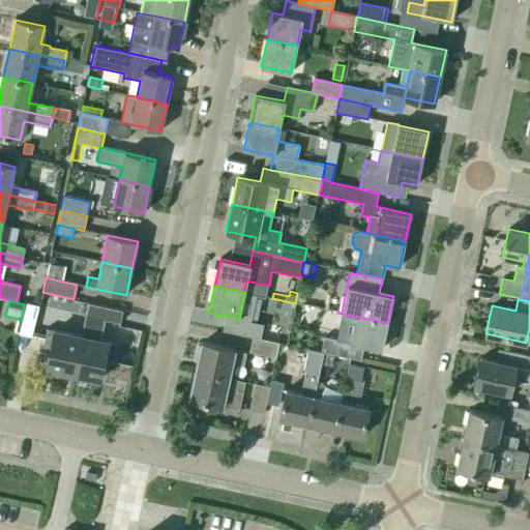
[(31,337),(38,306),(26,303),(19,334),(31,337)]
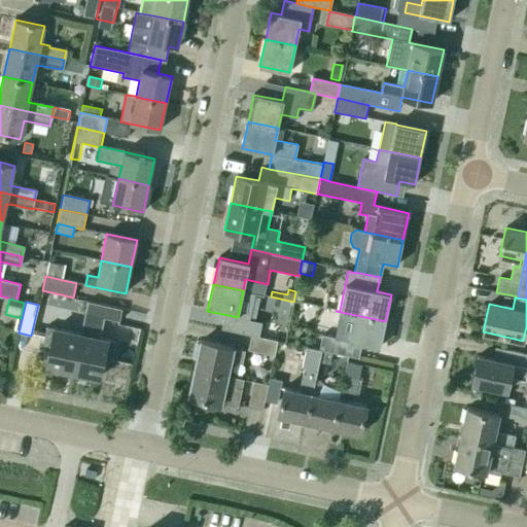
[(88,303),(80,335),(72,373),(99,378),(103,359),(111,360),(115,342),(95,338),(98,321),(96,321),(97,317),(119,322),(121,310),(88,303)]
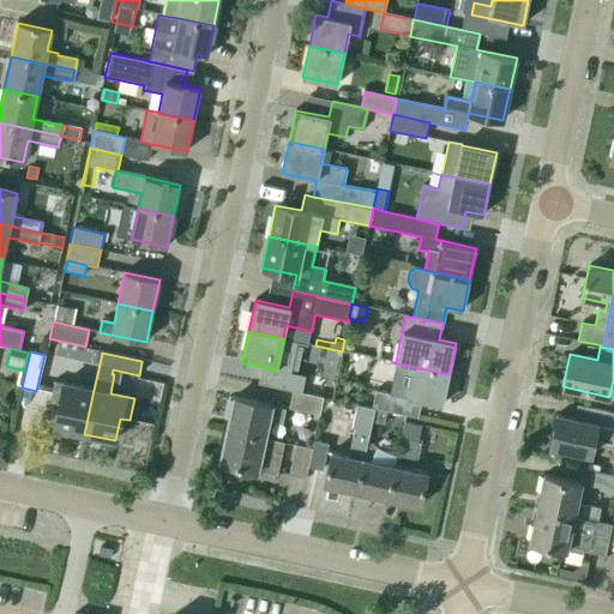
[(443,405),(449,374),(391,362),(387,381),(391,383),(389,393),(374,390),(371,407),(416,417),(420,401),(443,405)]
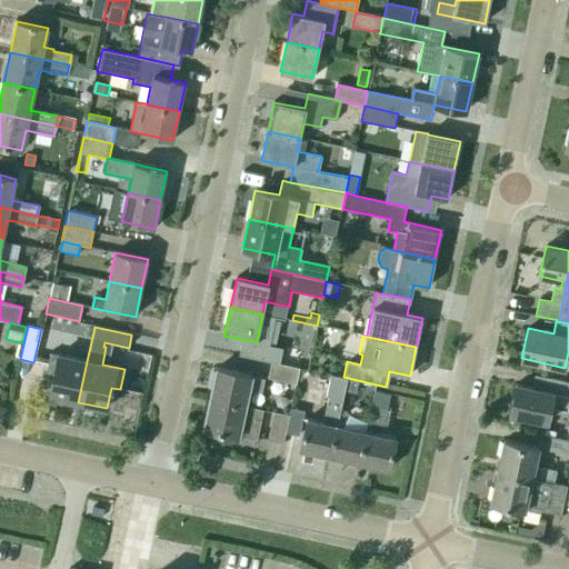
[(300,368),(303,352),(275,347),(271,361),(300,368)]
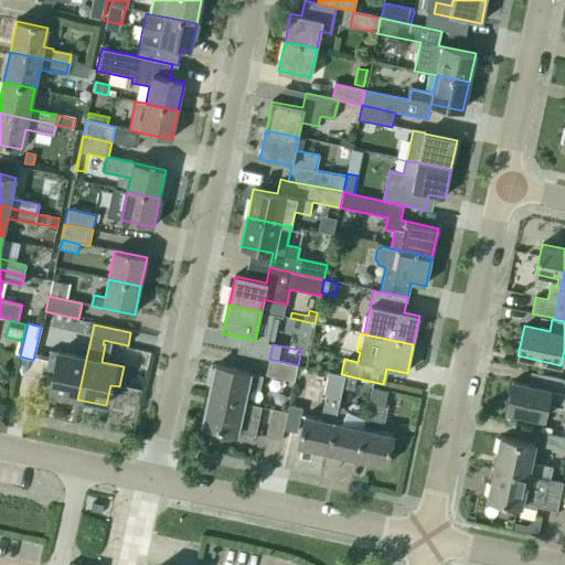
[(86,359),(50,351),(48,362),(55,364),(49,393),(77,400),(86,359)]
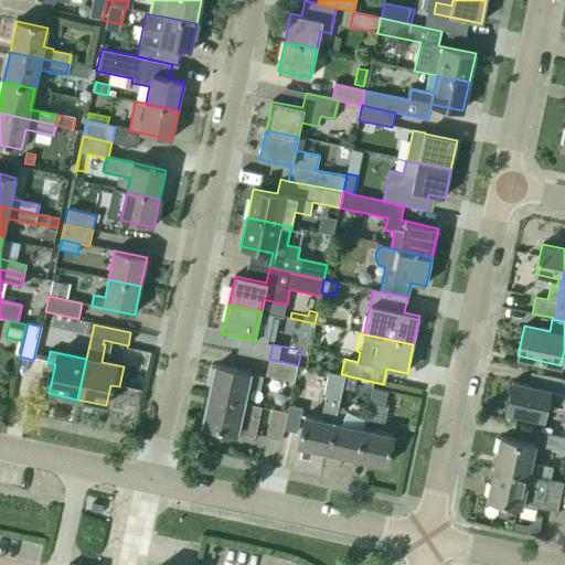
[(295,382),(298,366),(298,365),(269,359),(266,375),(295,382)]
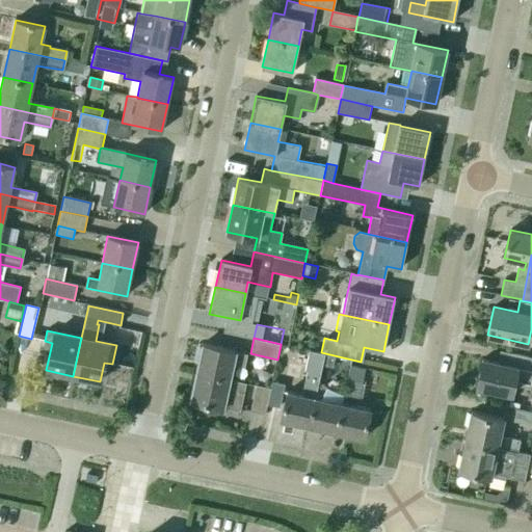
[(196,373),(230,379),(233,365),(244,368),(247,354),(236,351),(203,344),(196,373)]
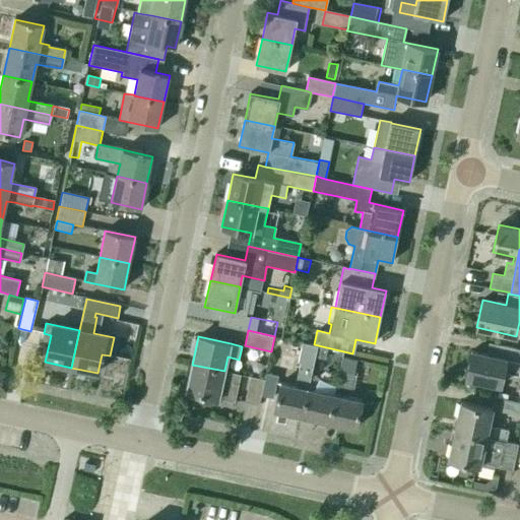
[(311,375),(312,375),(318,346),(303,343),(298,363),(301,363),(296,387),(280,383),(274,411),(302,416),(308,388),(311,375)]
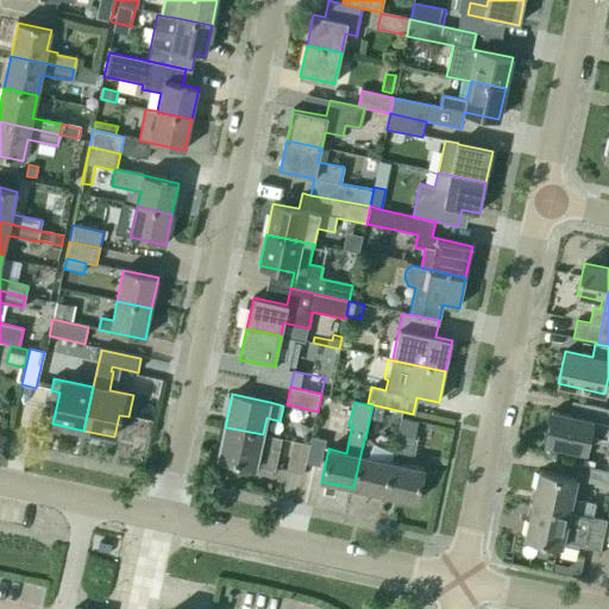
[(608,408),(585,403),(582,418),(552,410),(546,443),(586,451),(590,435),(608,440),(608,432),(608,408)]
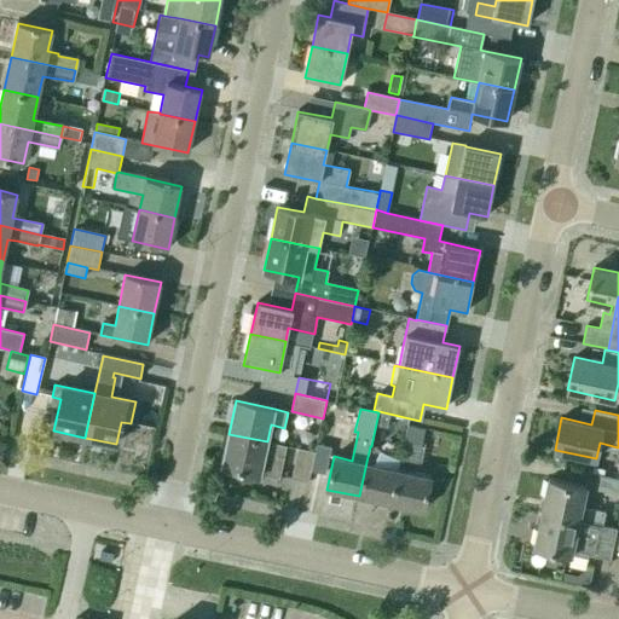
[(404,443),(404,444),(422,447),(426,429),(408,426),(404,443)]
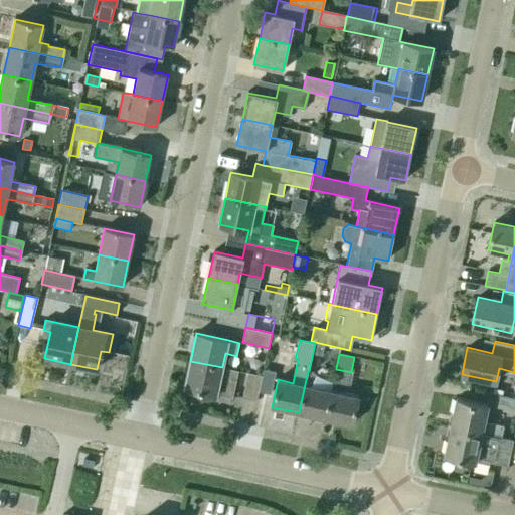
[(363,374),(366,360),(354,357),(351,372),(363,374)]
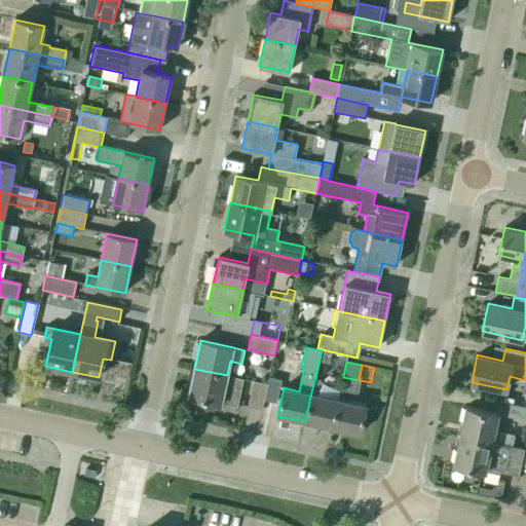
[(227,376),(227,375),(194,369),(189,397),(221,404),(221,403),(236,406),(242,379),(227,376)]
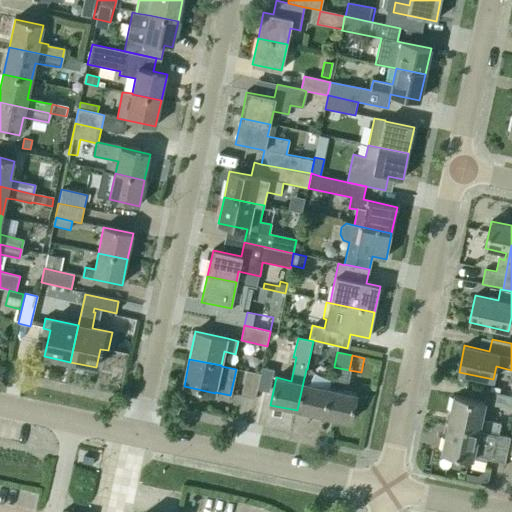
[(261,376),(260,375),(257,391),(268,393),(274,371),(262,369),(261,376)]
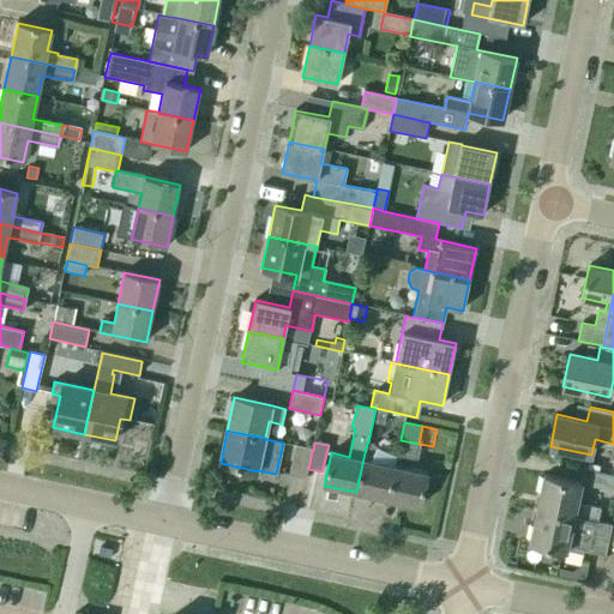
[(308,469),(312,450),(295,446),(289,476),(306,480),(308,469)]
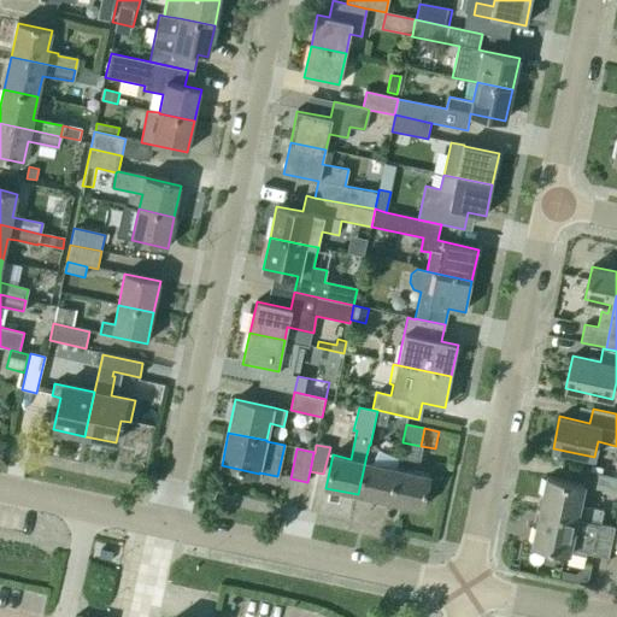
[(371,463),(365,460),(358,494),(389,501),(397,468),(399,459),(380,448),(371,463)]
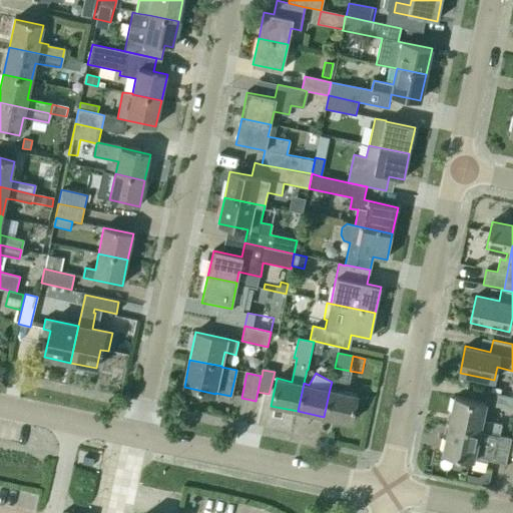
[(330,389),(324,417),(351,423),(357,395),(330,389)]
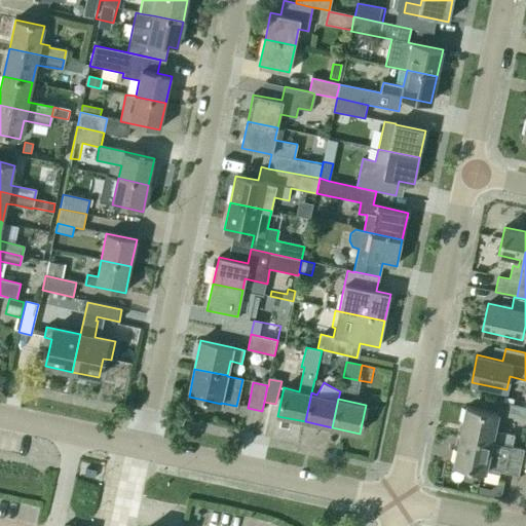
[(525,407),(510,404),(508,416),(525,419),(525,407)]
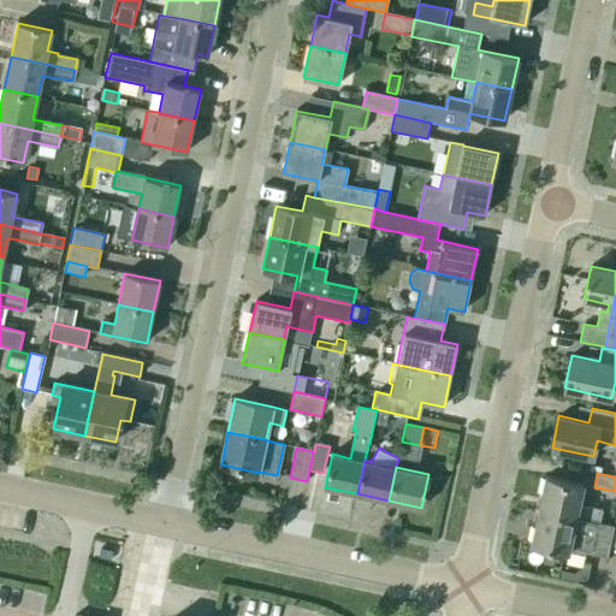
[(538,510),(599,523),(602,508),(579,503),(582,484),(546,475),(538,510)]
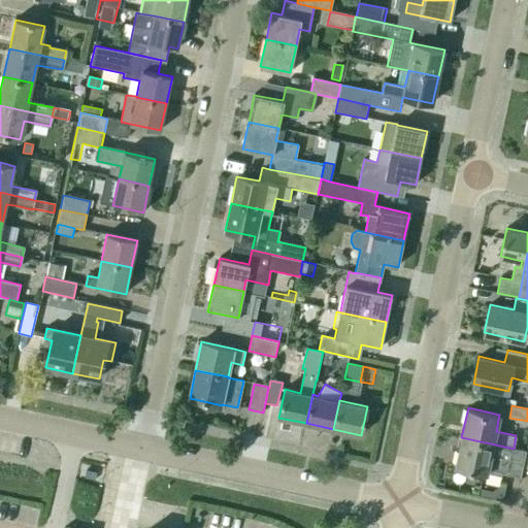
[(526,451),(514,449),(461,437),(455,466),(487,473),(501,476),(502,471),(521,475),(526,451)]
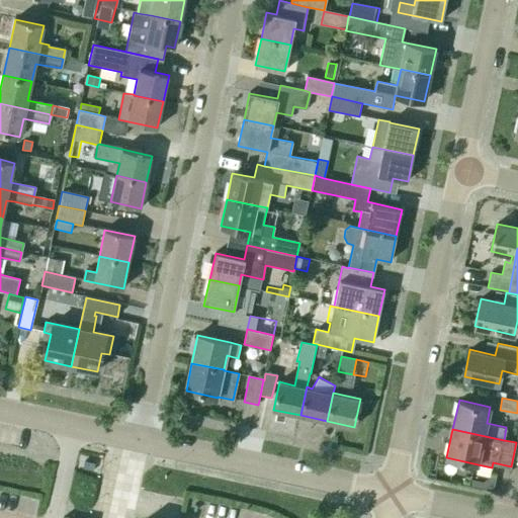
[(482,489),(493,492),(495,480),(489,479),(483,482),(482,489)]
